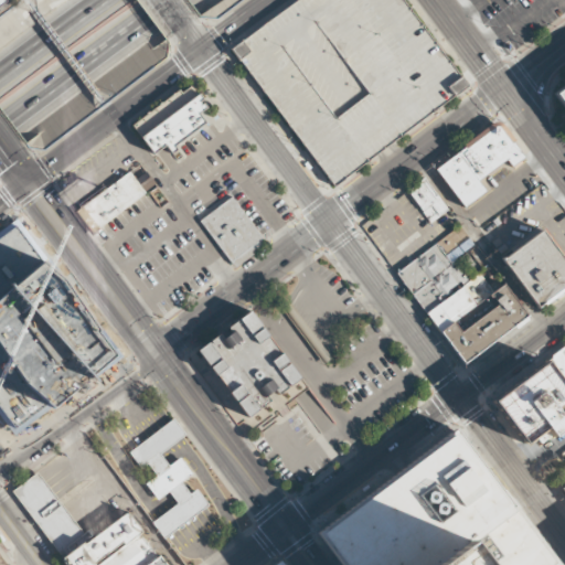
[(298,0),(232,49),(336,187),(469,85),(403,0),(298,0)]
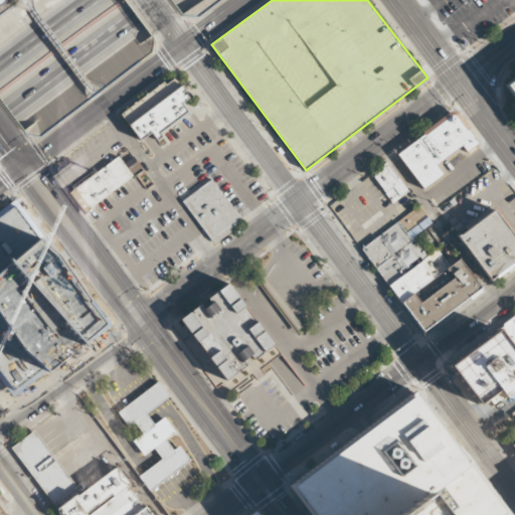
[(188,112),(181,102),(188,97),(173,75),(120,114),(140,142),(153,133),(155,136),(188,112)]
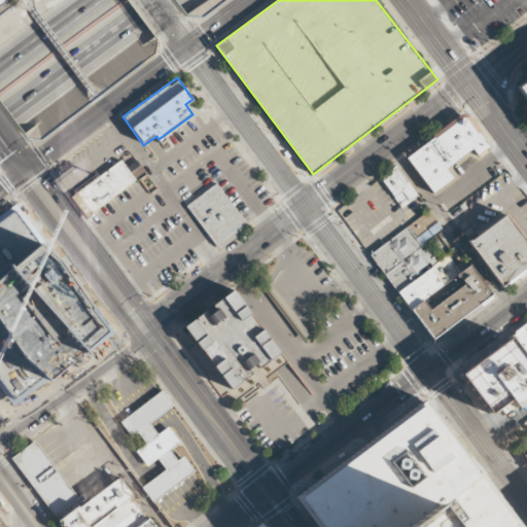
[(526,77),(516,85),(526,101),(526,77)]
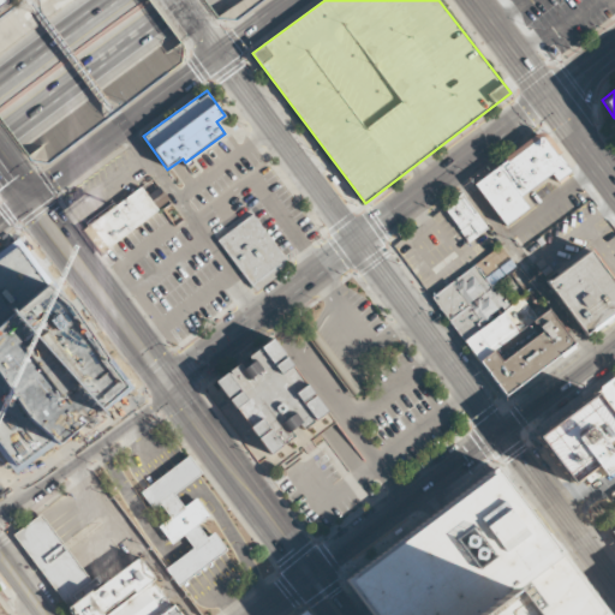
[(473,181),(503,226),(529,208),(520,197),(551,174),(556,181),(571,171),(544,132),(473,181)]
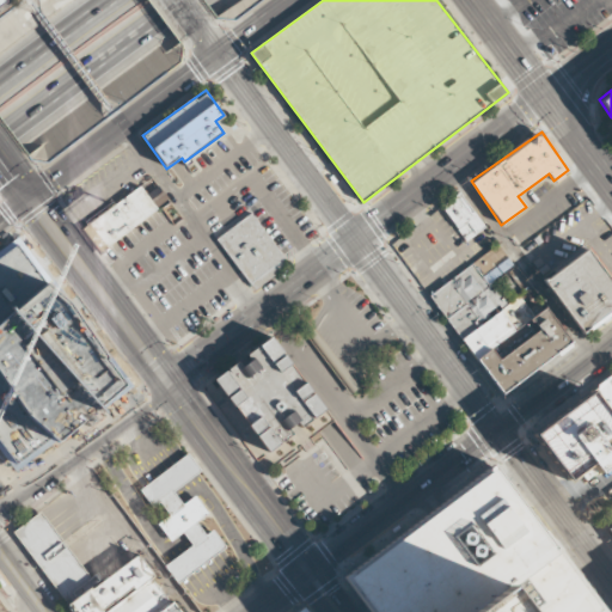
[(81,225),(99,250),(170,202),(159,187),(147,195),(140,185),(81,225)]
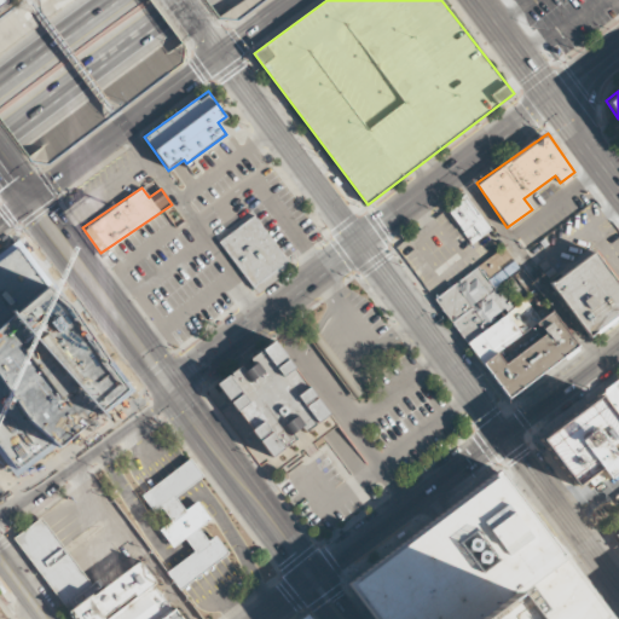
[(469,244),(489,233),(468,195),(447,206),(469,244)]
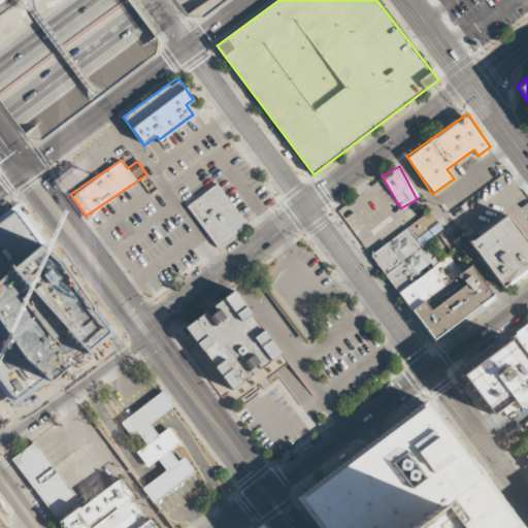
[(216,246),(246,224),(216,184),(186,206),(216,246)]
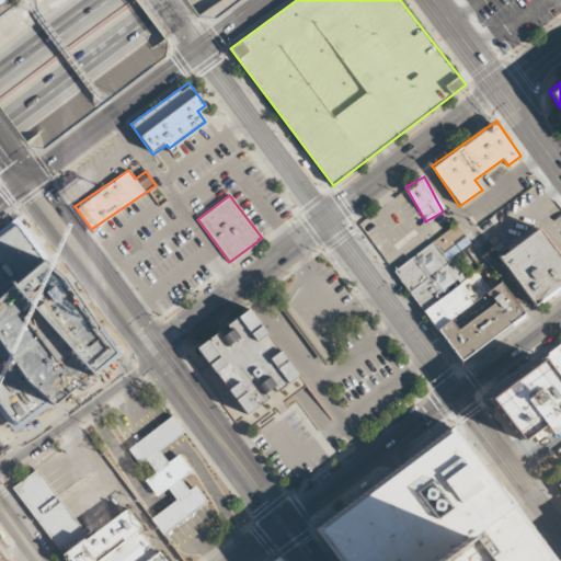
[(533,302),(560,281),(560,254),(539,226),(499,256),(533,302)]
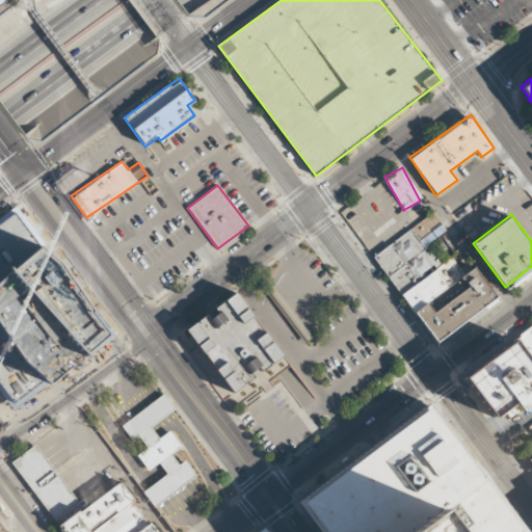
[(416,312),(426,303),(433,313),(469,287),(462,276),(473,268),(495,297),(437,341),(416,312)]
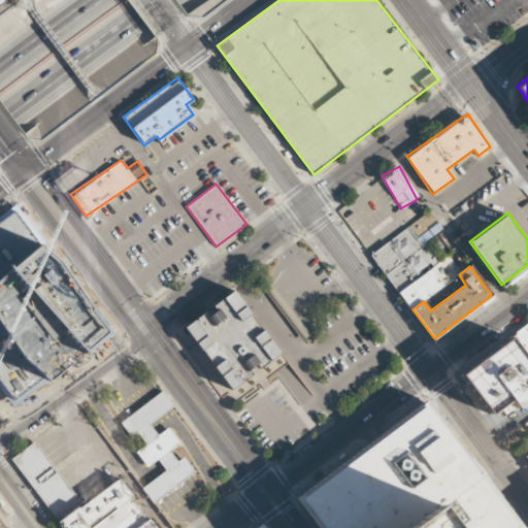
[(279,354),(234,290),(208,308),(208,309),(186,326),(231,390),(279,354)]
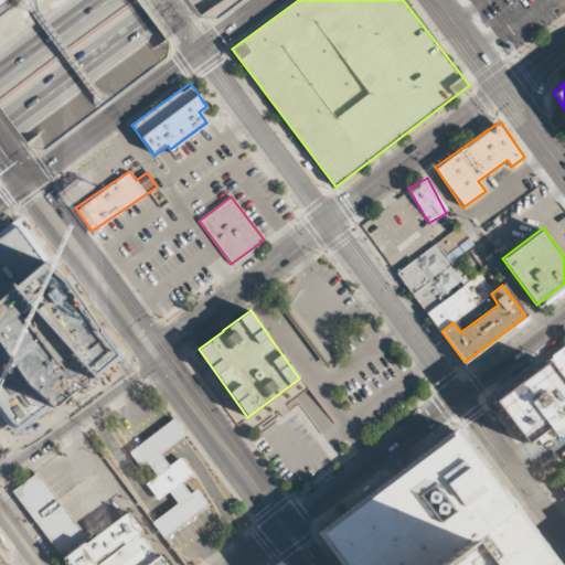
[(564,387),(545,361),(564,345),(564,387)]
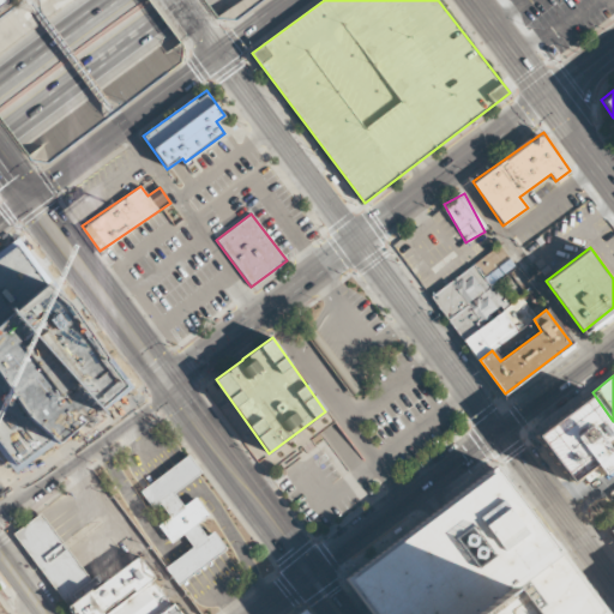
[(613,421),(613,463),(588,482),(582,474),(569,483),(534,437),(593,392),(613,421)]
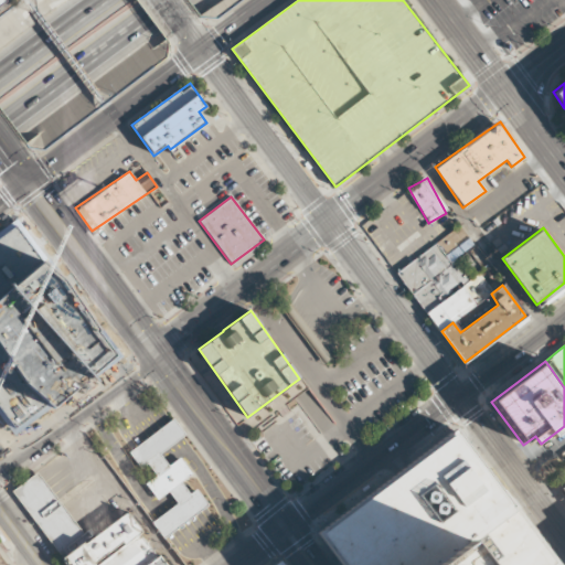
[(166,537),(210,503),(198,487),(190,492),(182,480),(192,472),(180,456),(168,465),(159,452),(183,434),(171,418),(127,452),(140,469),(148,464),(157,476),(146,483),(158,500),(170,491),(179,503),(153,522),(166,537)]
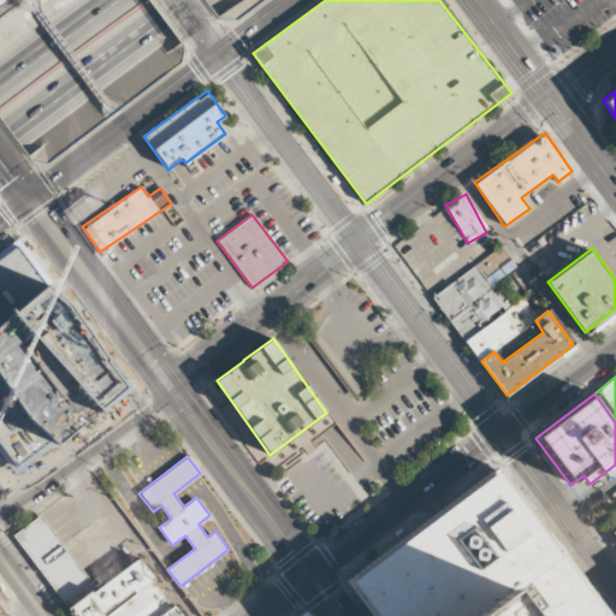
[(606,615),(375,615),(349,581),(496,468),(609,615),(606,615)]
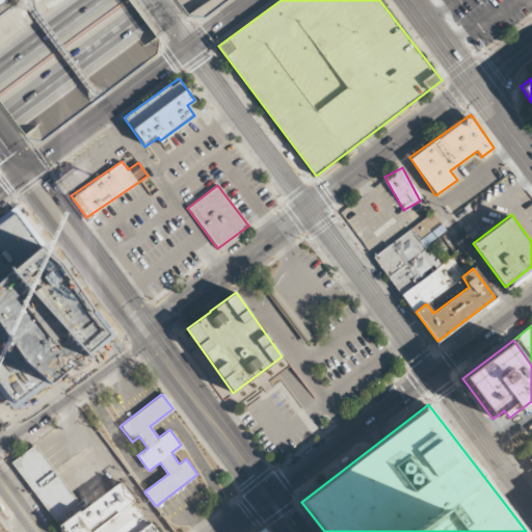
[(12,460),(62,531),(155,531),(121,482),(82,509),(36,444),(12,460)]
